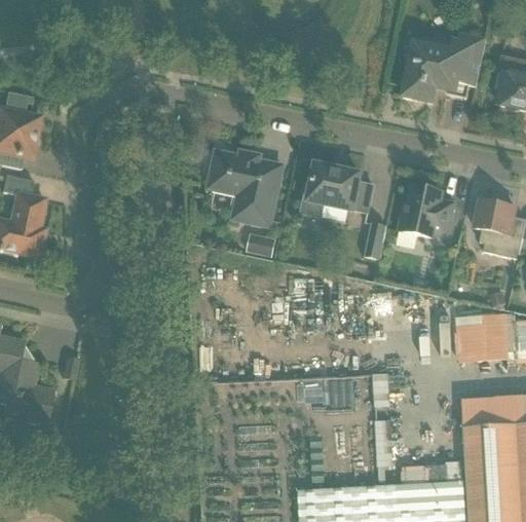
[(403,92),(403,97),(412,99),(433,103),(436,89),(435,89),(436,84),(444,86),(444,87),(444,88),(444,89),(444,90),(445,91),(446,92),(448,94),(466,98),(468,85),(476,86),(486,40),(459,34),(458,41),(452,39),(450,49),(423,44),(414,42),(410,59),(403,92)]
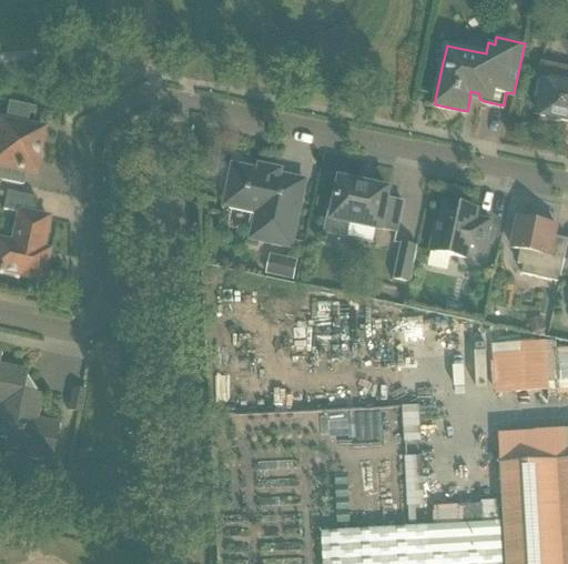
[(538,112),(567,119),(567,67),(543,62),(539,79),(546,80),(538,112)]
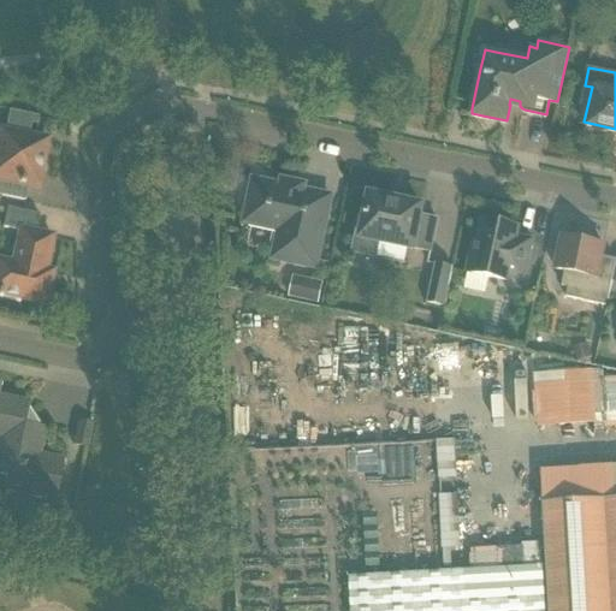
[(9,107),(6,122),(30,128),(31,120),(37,122),(39,113),(29,111),(9,107)]
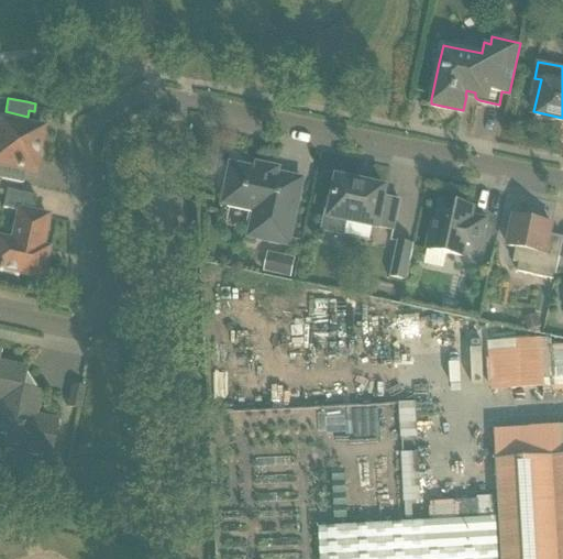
[(0,176),(22,182),(25,167),(33,168),(37,153),(40,141),(43,125),(21,120),(0,116),(0,176)]
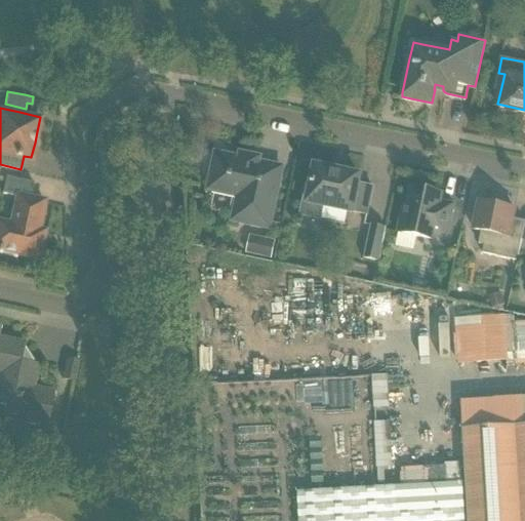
[(233,217),(269,225),(281,165),(257,160),(258,156),(240,152),(240,156),(216,151),(209,185),(239,191),(233,217)]
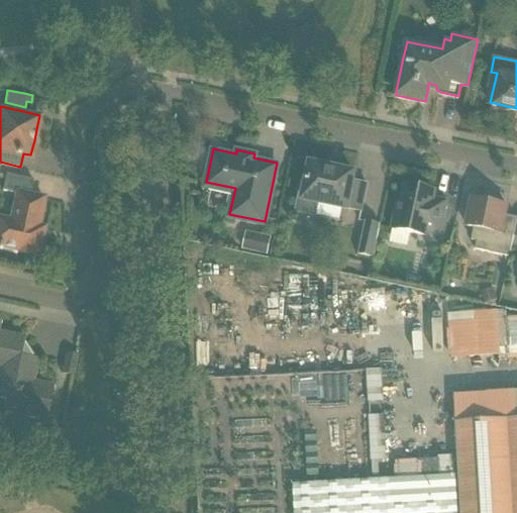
[(295,209),(315,213),(318,200),(346,206),(346,205),(362,208),(363,201),(367,182),(351,179),(353,171),(310,162),(306,180),(302,179),(298,199),(295,209)]
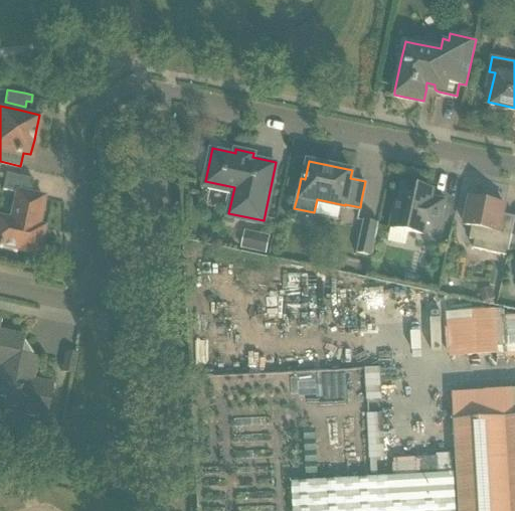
[(17,247),(37,251),(43,224),(37,223),(43,195),(29,192),(33,177),(5,171),(2,187),(16,191),(13,206),(10,205),(8,217),(0,215),(0,245),(16,249),(17,247)]
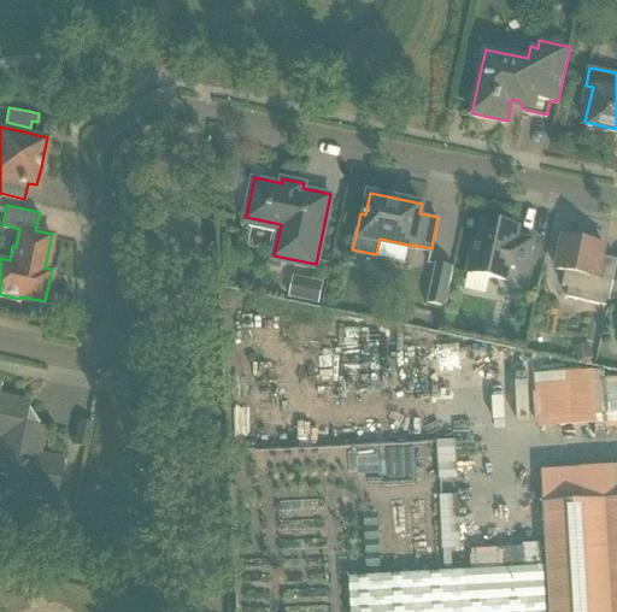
[(500,274),(524,278),(533,237),(517,234),(519,224),(483,216),(479,237),(474,237),(466,270),(500,277),(500,274)]
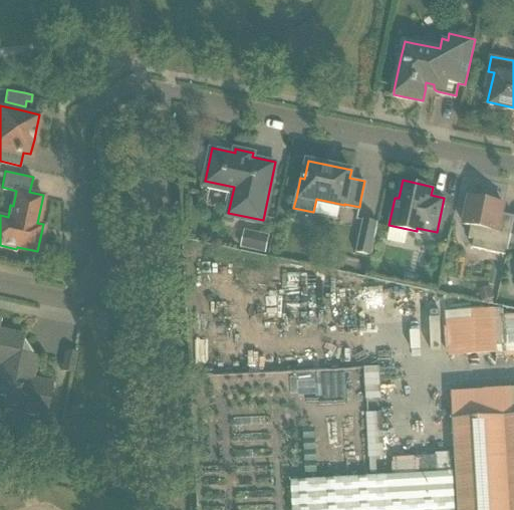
[(465,214),(464,222),(471,224),(468,236),(487,240),(485,249),(506,253),(510,234),(511,231),(513,216),(513,214),(501,212),(503,202),(484,198),(485,194),(475,192),(474,196),(469,195),(465,214)]
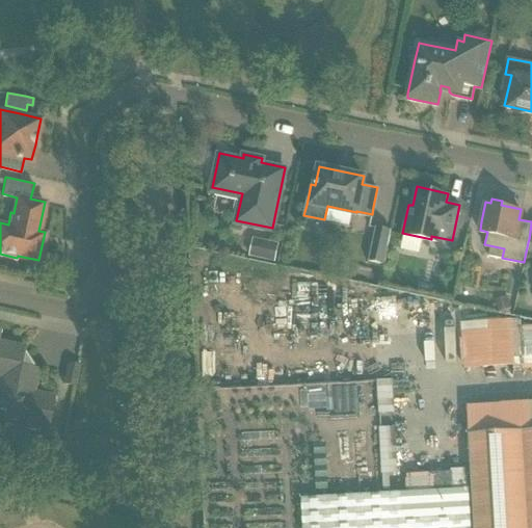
[(377,225),(370,259),(379,261),(376,271),(378,271),(380,272),(391,228),(377,225)]
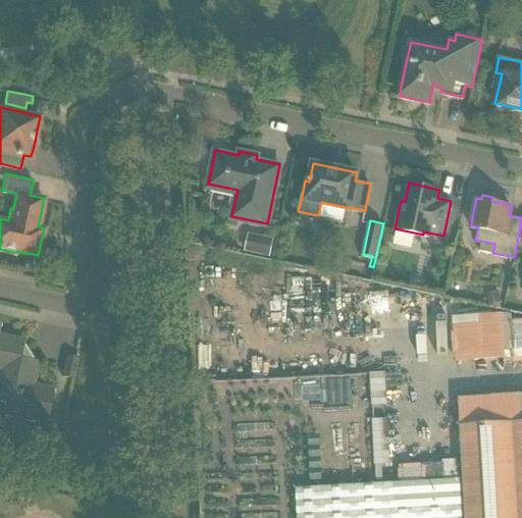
[(249,230),(246,249),(270,255),(274,237),(249,230)]
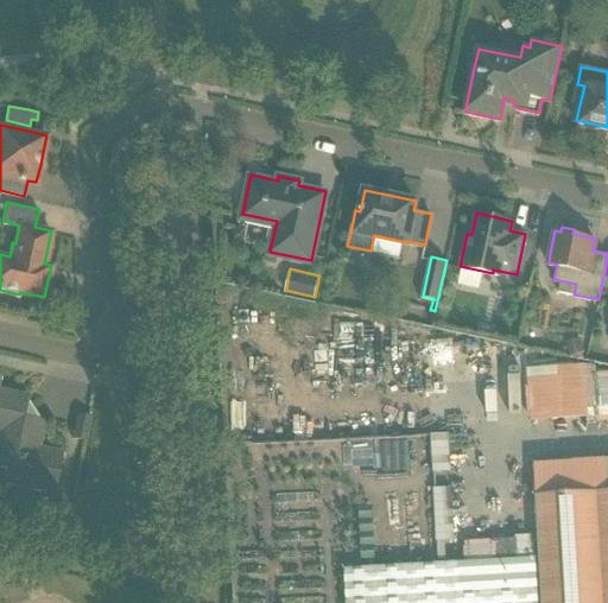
[(581,336),(567,340),(570,354),(584,349),(581,336)]
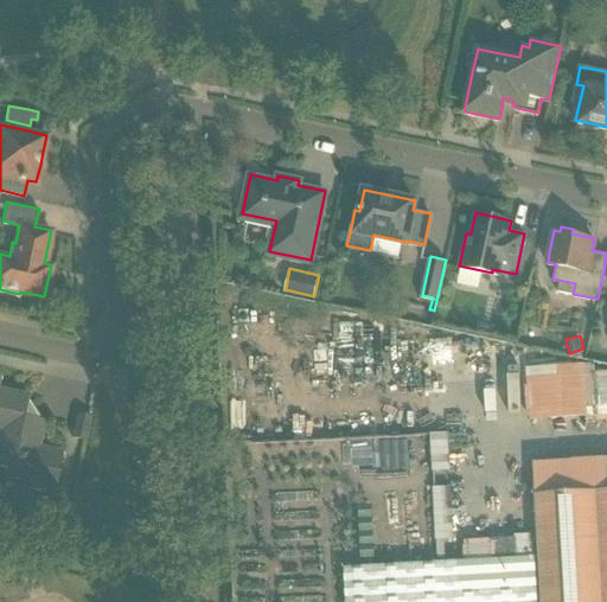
[(553,363),(525,365),(529,412),(556,410),(585,409),(585,418),(606,416),(606,369),(596,370),(594,370),(594,360),(553,363)]
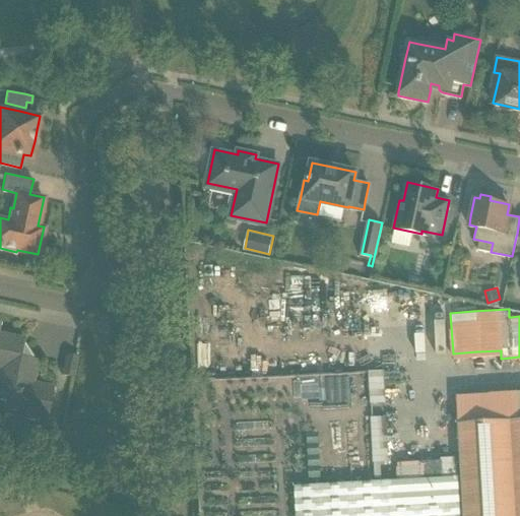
[(2,411),(47,421),(54,385),(34,381),(39,358),(24,355),(21,350),(24,336),(0,331),(0,397),(2,398),(4,402),(2,411)]
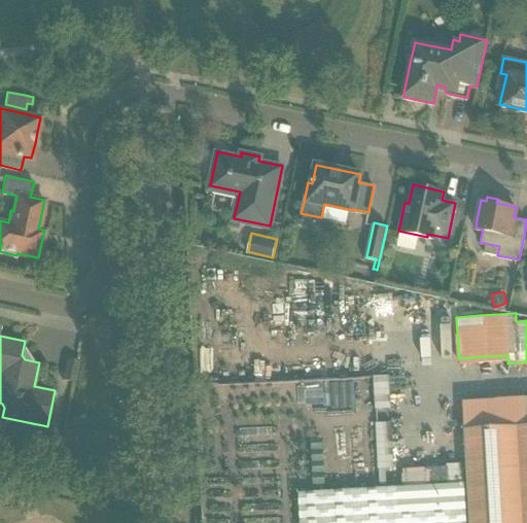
[(62,377),(75,380),(79,360),(66,358),(62,377)]
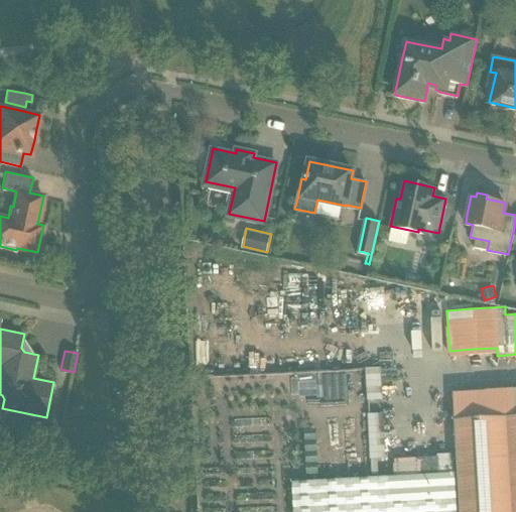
[(312,480),(292,481),(293,511),(515,511),(515,415),(455,419),(457,471),(381,476),(373,476),(312,480)]
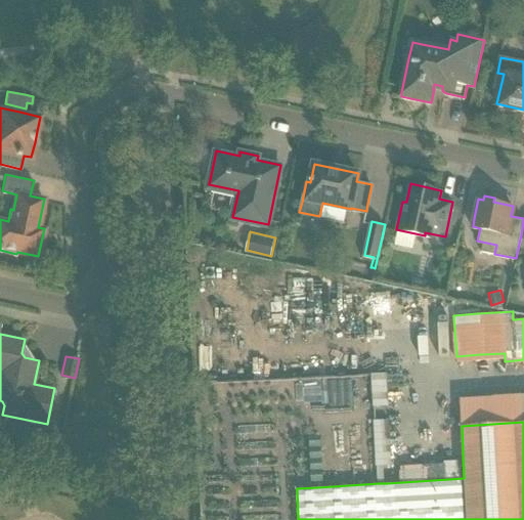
[(421,464),(422,479),(445,478),(444,462),(421,464)]
